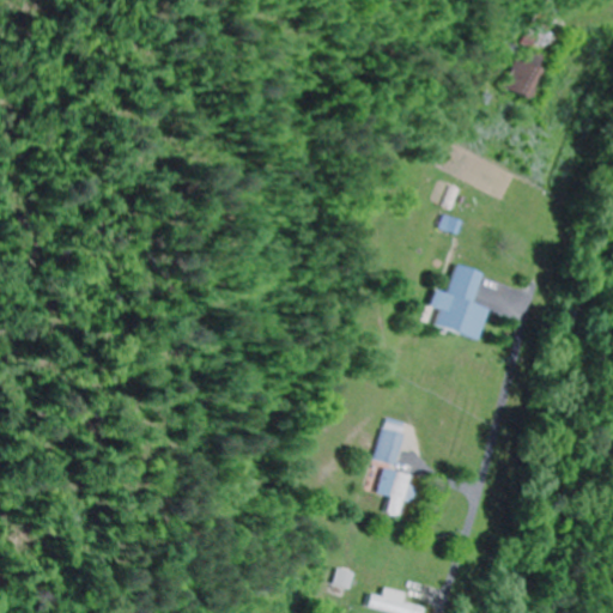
[(523,46),(532,49),(526,62),(517,59),(503,90),(526,101),(547,55),(539,52),(559,10),(544,2),(523,46)]
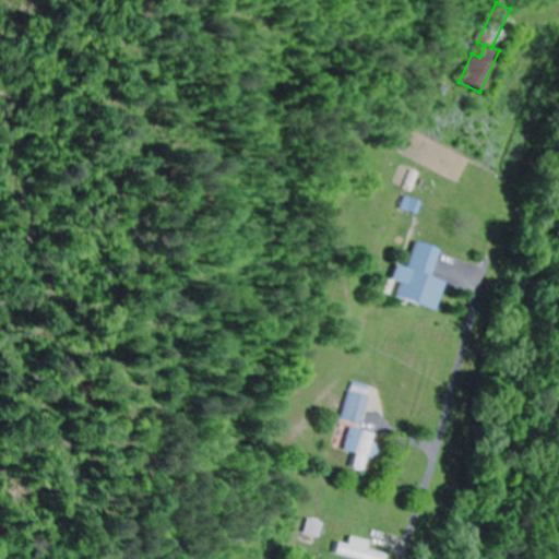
[(439,250),(416,244),(409,269),(399,265),(394,281),(402,283),(397,300),(436,311),(443,283),(430,280),(439,250)]
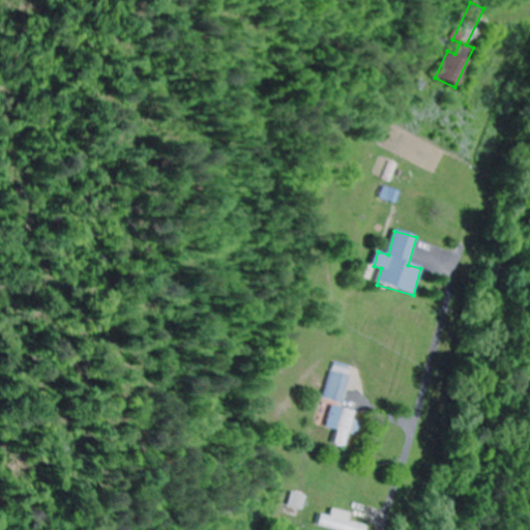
[(343,403),(351,376),(333,372),(326,399),(343,403)]
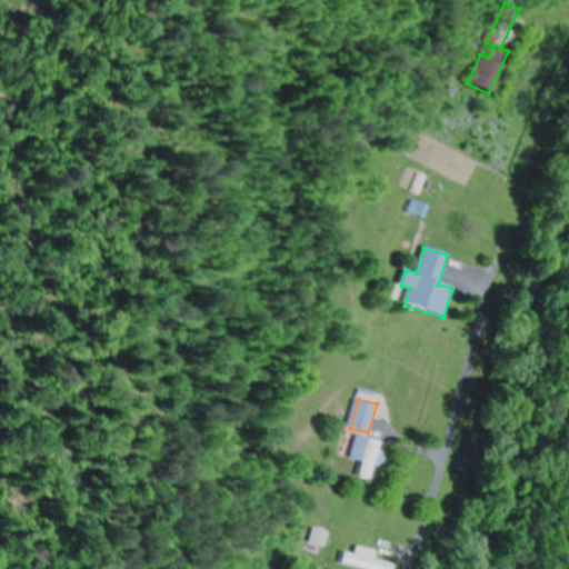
[(363,461),(359,478),(371,481),(381,441),(359,436),(352,459),(363,461)]
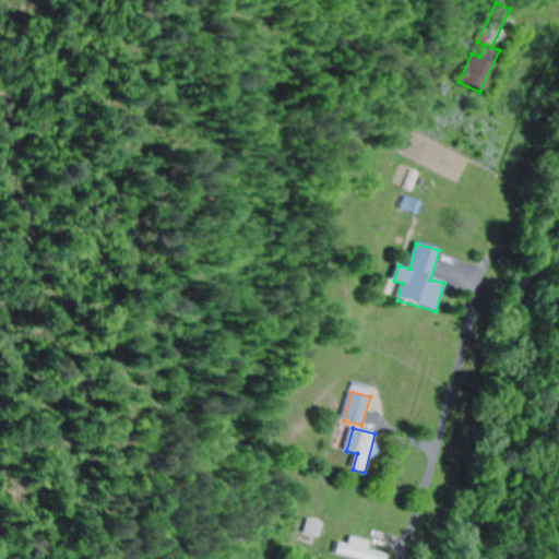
[(305,535),(319,539),(324,523),(310,518),(305,535)]
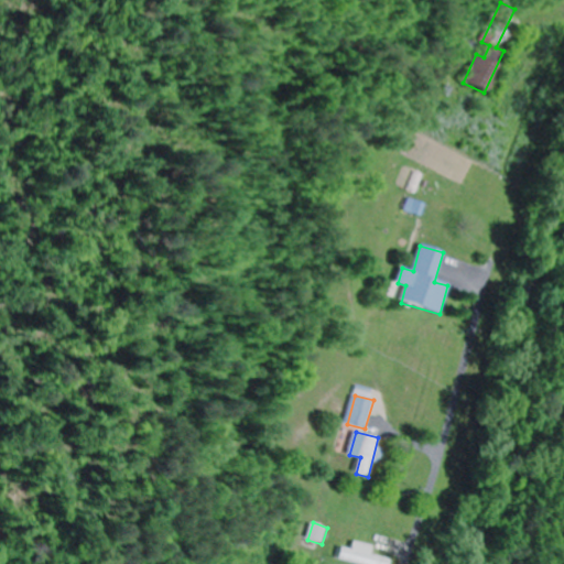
[(371,548),(353,542),(351,550),(342,548),(338,560),(354,563),(387,563),(389,561),(369,555),(371,548)]
